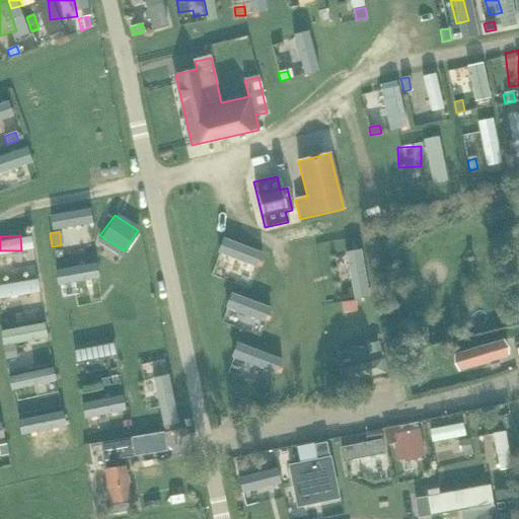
[(211,265),(248,275),(255,248),(218,238),(211,265)]
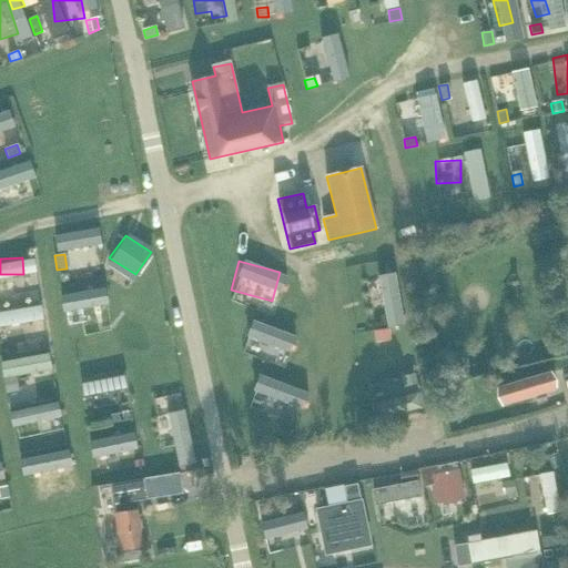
[(2,276),(0,276),(0,300),(27,297),(24,276),(3,280),(2,276)]
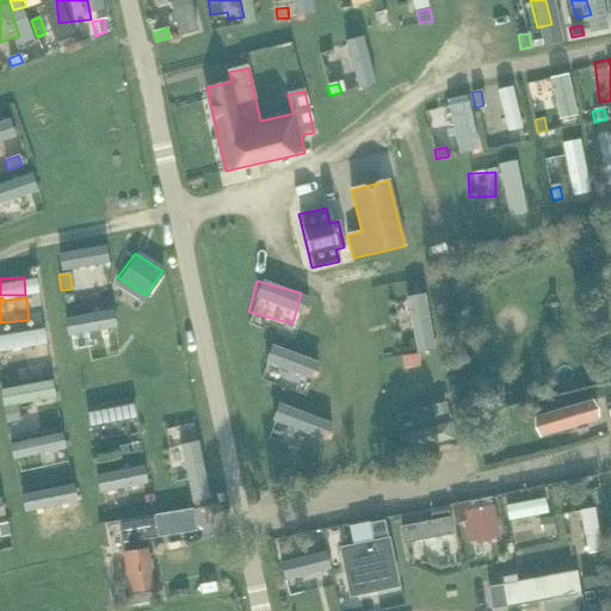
[(99,297),(61,300),(63,339),(102,337),(99,297)]
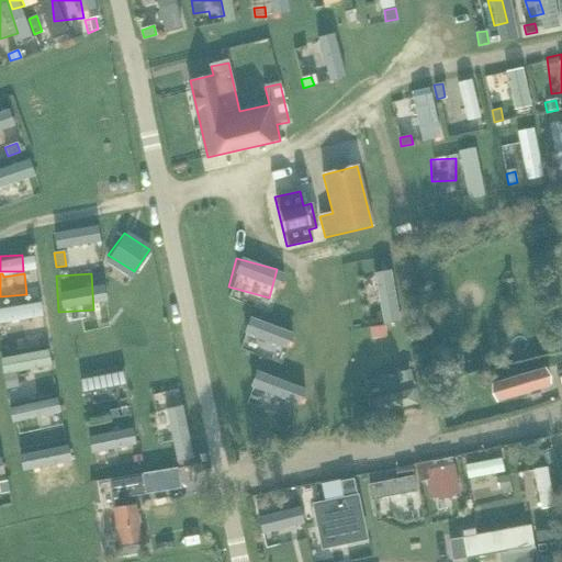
[(27,299),(0,302),(0,319),(30,315),(27,299)]
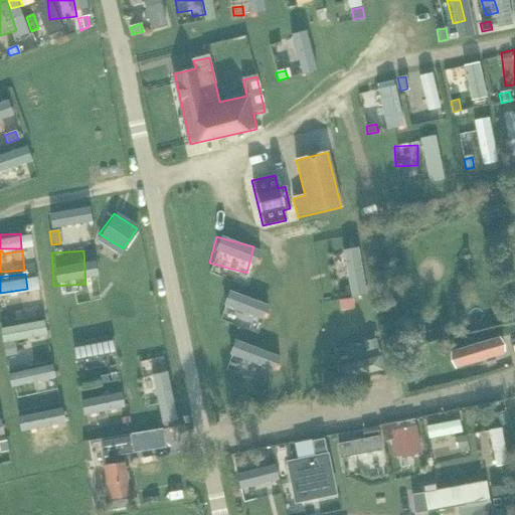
[(58,286),(60,300),(68,299),(65,285),(58,286)]
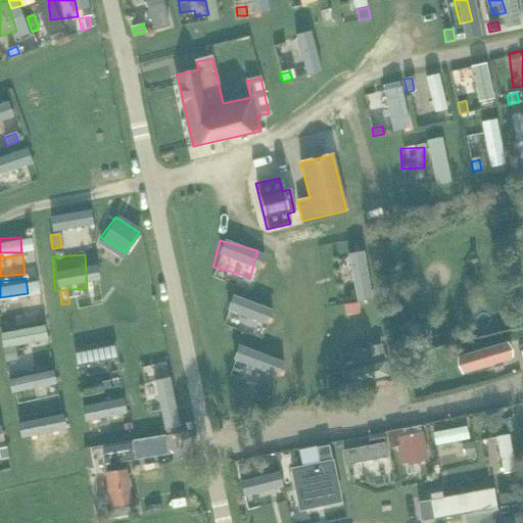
[(6,301),(0,302),(0,322),(9,321),(6,301)]
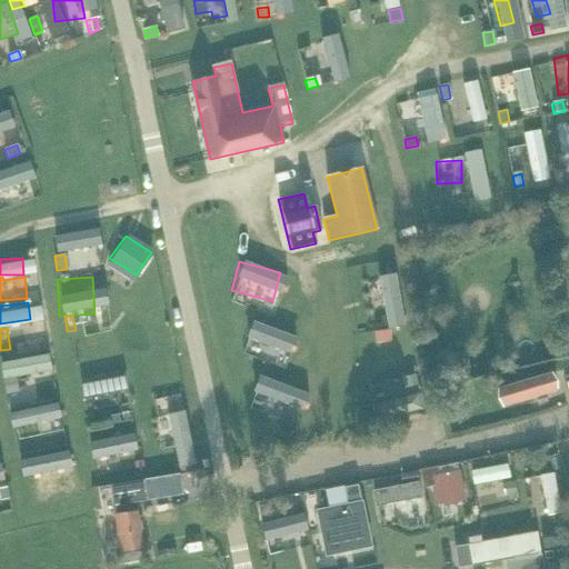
[(387,329),(372,331),(373,341),(388,339),(387,329)]
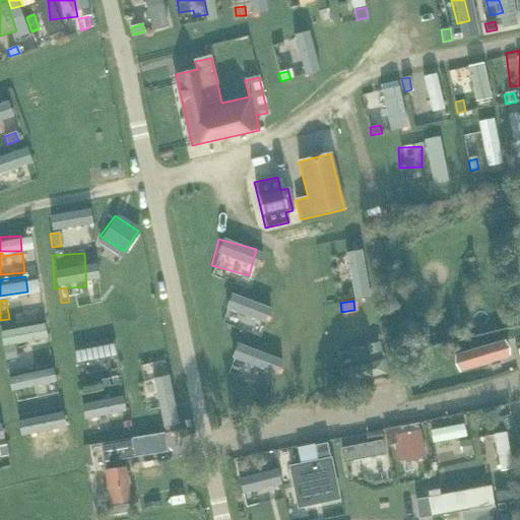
[(105,340),(63,347),(65,361),(108,353),(105,340)]
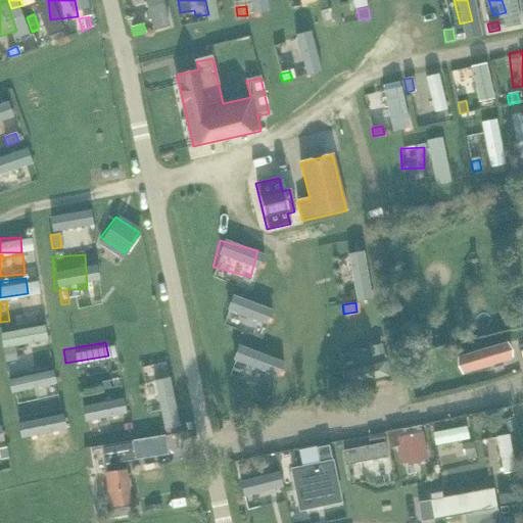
[(462,374),(512,359),(506,342),(457,358),(462,374)]
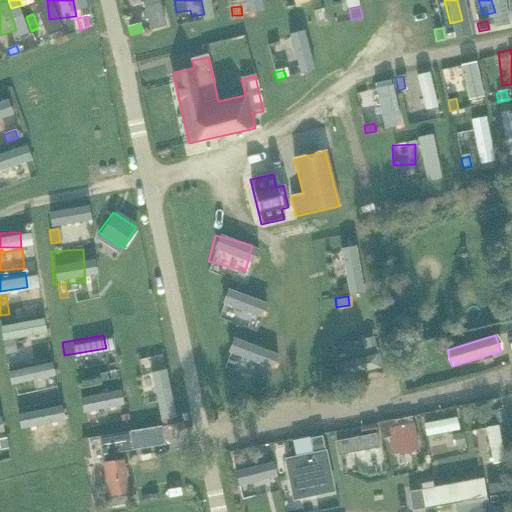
[(376,345),(373,337),(363,340),(365,348),(376,345)]
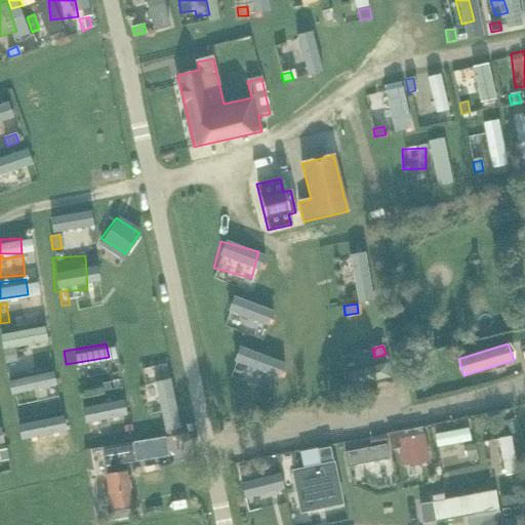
[(12,350),(2,352),(5,364),(15,362),(12,350)]
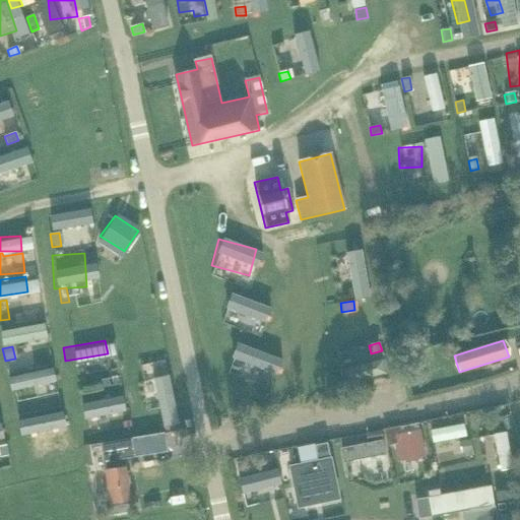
[(374,356),(359,360),(362,375),(377,372),(374,356)]
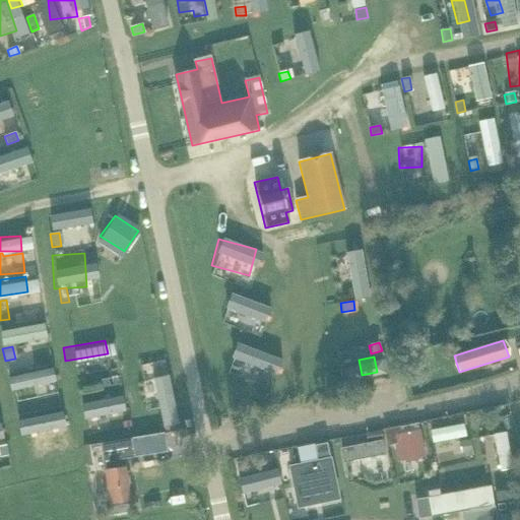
[(0,375),(0,388),(0,390),(46,379),(42,365),(0,375)]
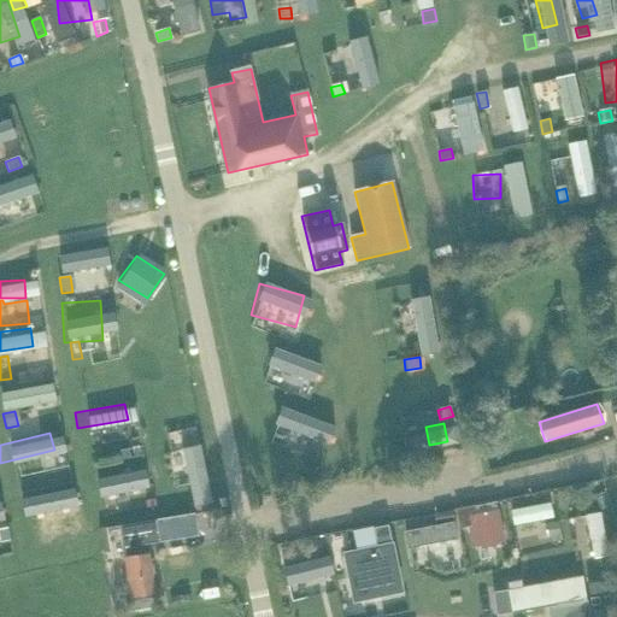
[(121,460),(129,459),(128,451),(119,452),(121,460)]
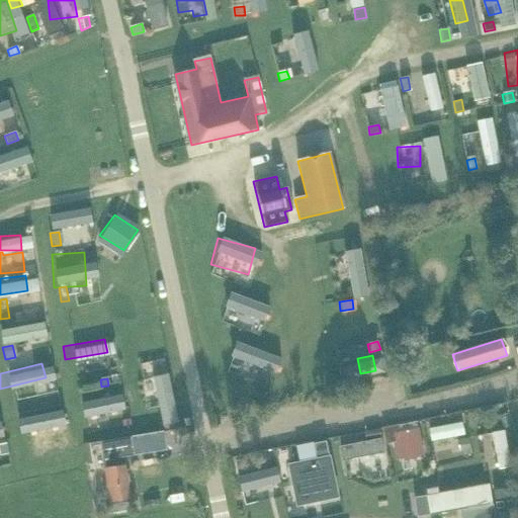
[(134,393),(156,419),(167,410),(145,383),(134,393)]
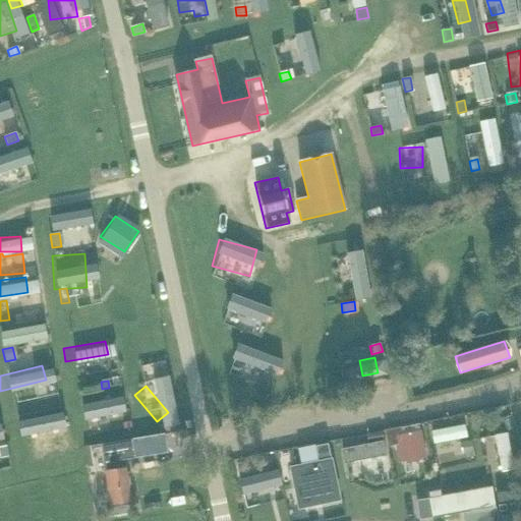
[(108,417),(119,416),(117,403),(74,410),(78,439),(111,433),(108,417)]
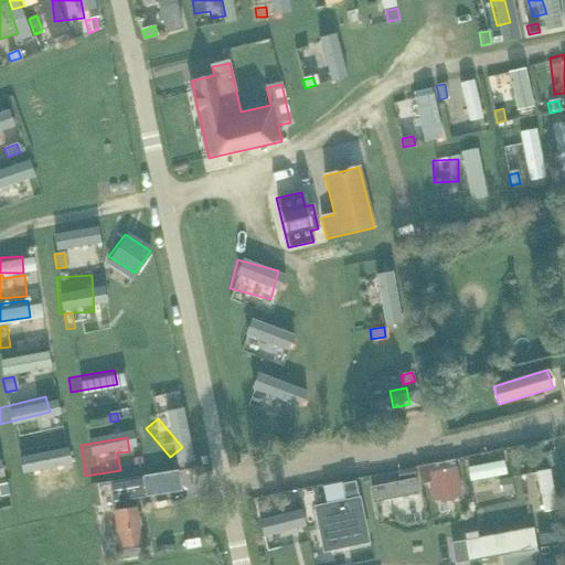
[(57,464),(56,446),(14,448),(16,466),(57,464)]
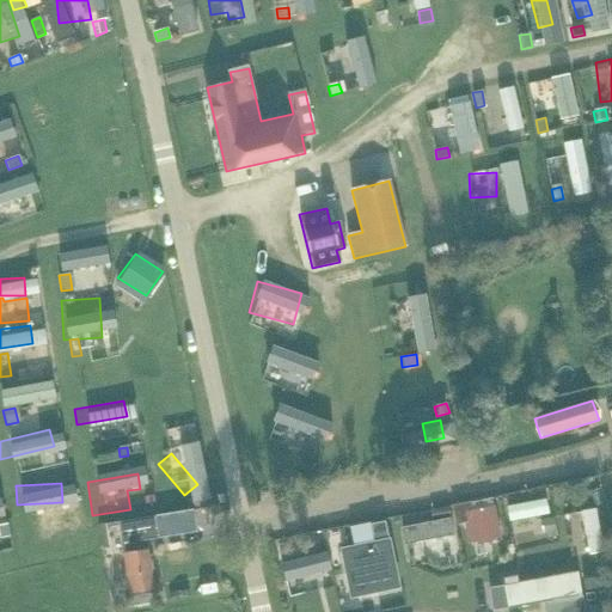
[(457,524),(464,522),(469,542),(499,536),(493,507),(471,512),(469,503),(453,507),(457,524)]
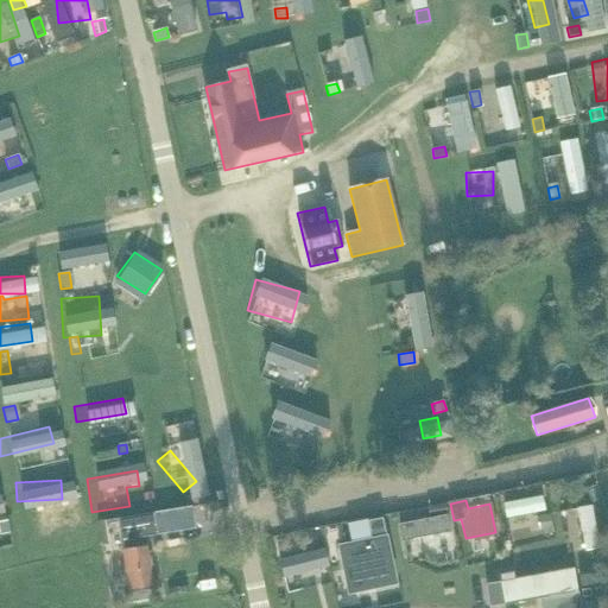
[(578,501),(559,504),(563,549),(583,546),(578,501)]
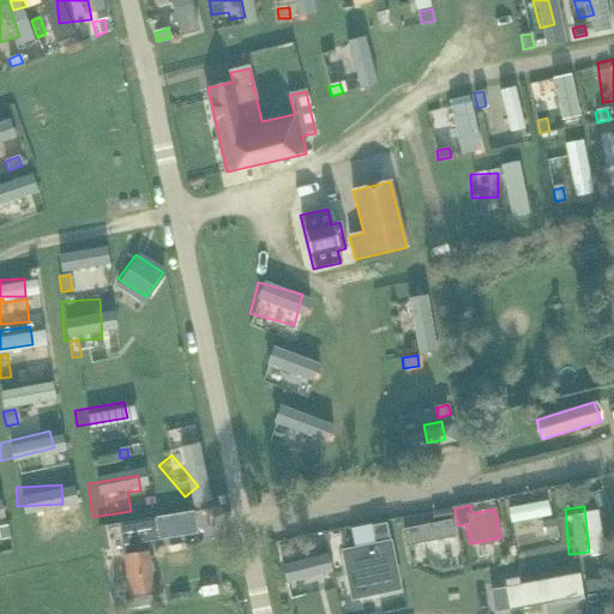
[(31,533),(66,531),(66,509),(31,510),(31,533)]
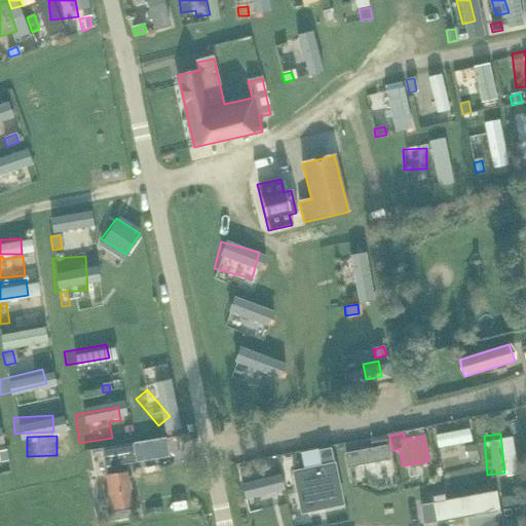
[(387,446),(386,438),(372,441),(374,448),(387,446)]
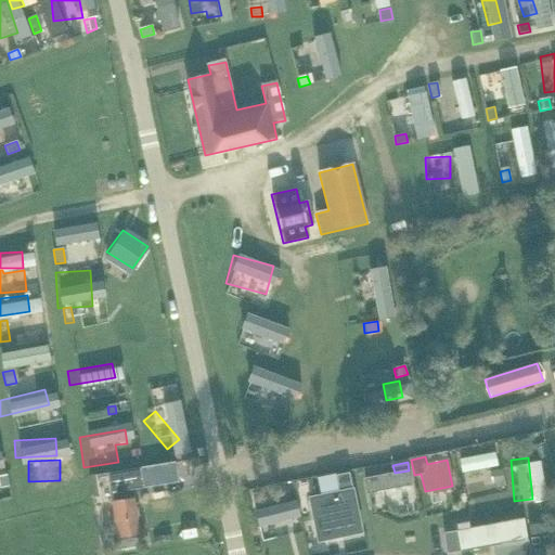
[(125,490),(143,487),(140,467),(107,474),(113,502),(112,502),(118,540),(141,536),(134,498),(126,499),(125,490)]
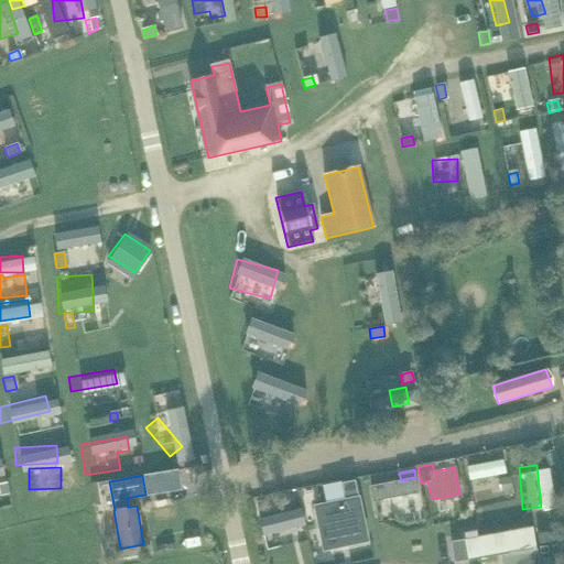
[(500,478),(502,491),(511,490),(509,477),(500,478)]
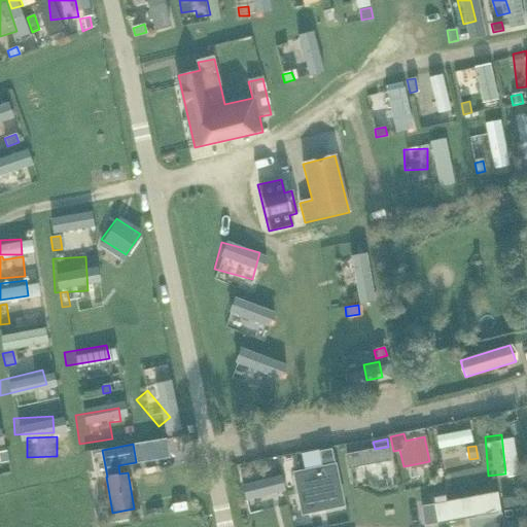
[(77,448),(69,450),(71,458),(78,456),(77,448)]
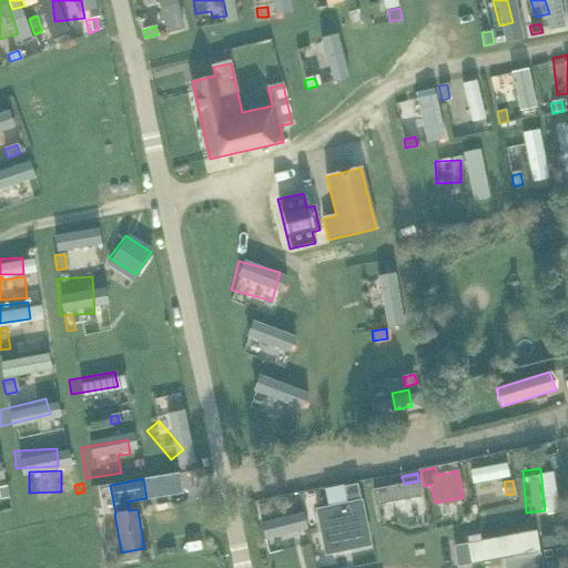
[(346,503),(314,509),(323,554),(367,545),(358,500),(357,500),(354,485),(343,487),(346,503)]
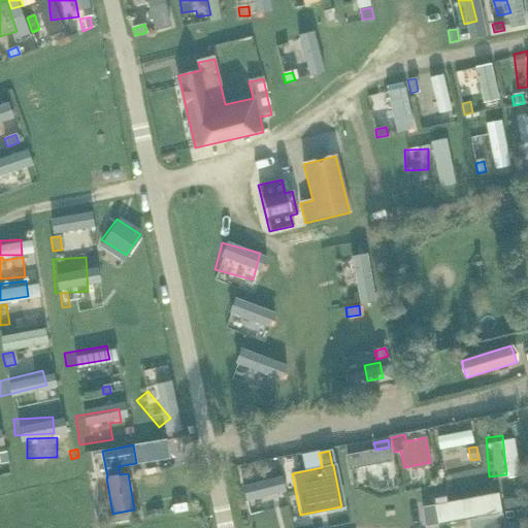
[(270,475),(231,481),(235,507),(273,502),(270,475)]
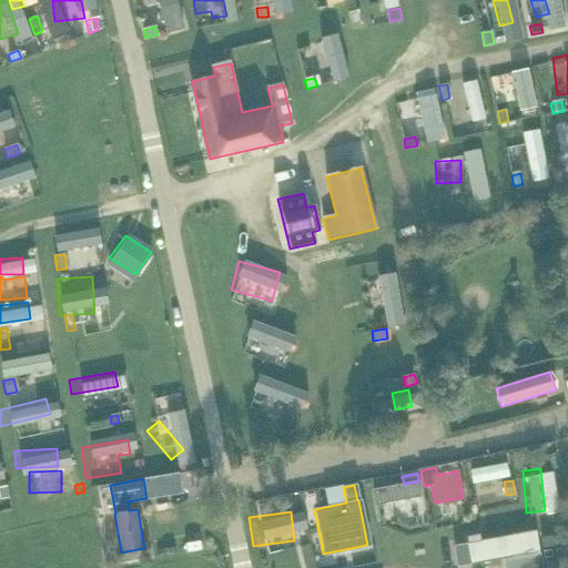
[(535,529),(468,540),(472,563),(538,551),(535,529)]
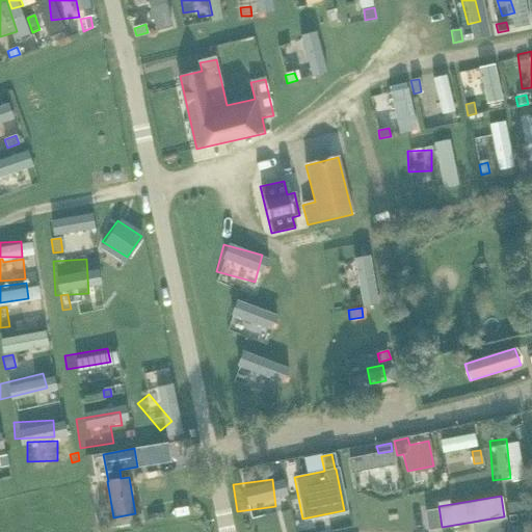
[(517,502),(506,504),(508,513),(519,511),(517,502)]
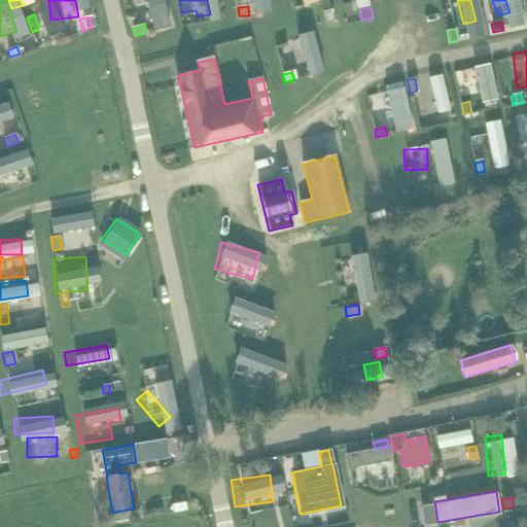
[(467,520),(468,526),(502,526),(501,515),(467,520)]
